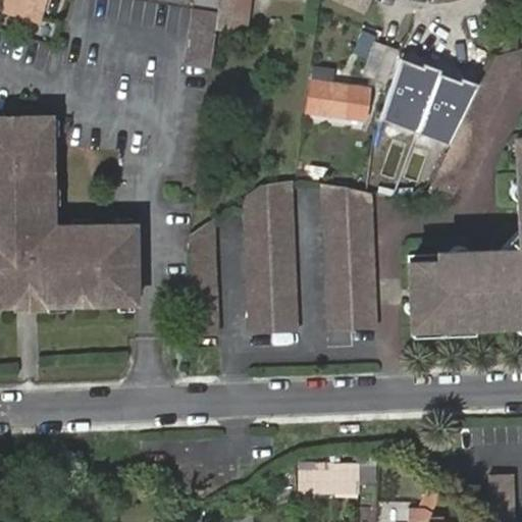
[(0,0),(0,10),(38,21),(44,0),(0,0)]
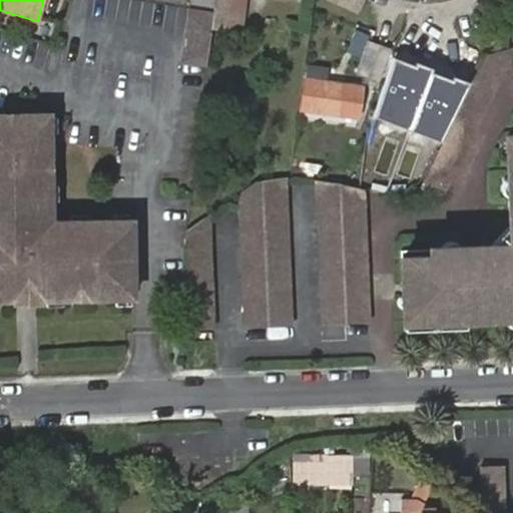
[(192,0),(191,8),(213,12),(213,0),(192,0)]
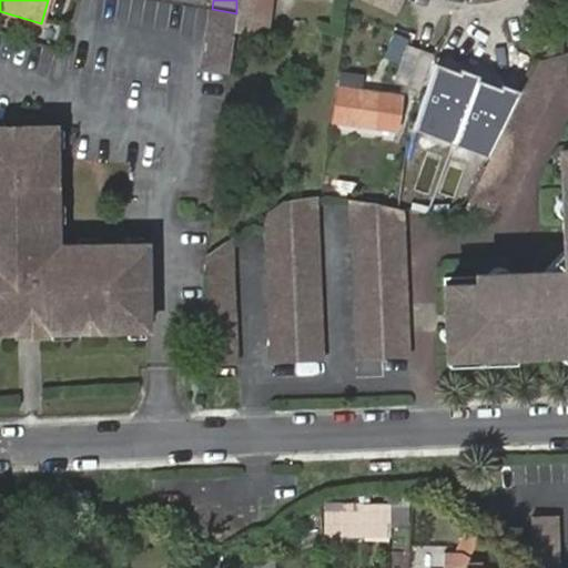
[(236,0),(236,13),(234,31),(265,33),(269,0),(236,0)]
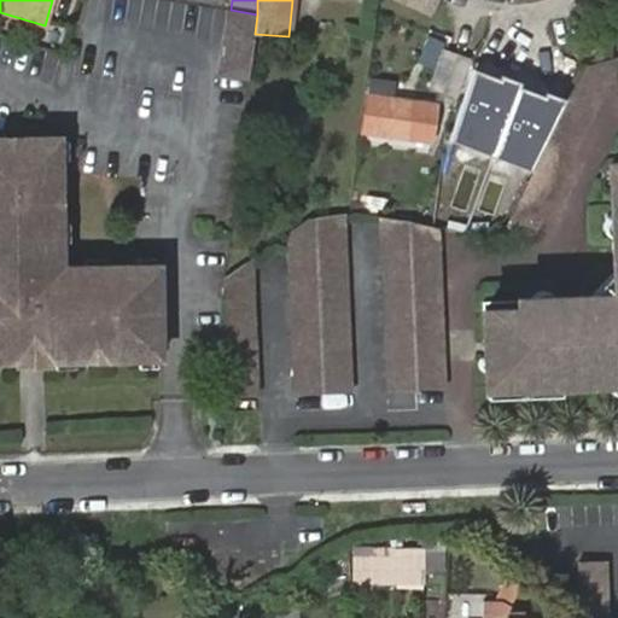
[(400,0),(429,15),(435,0),(400,0)]
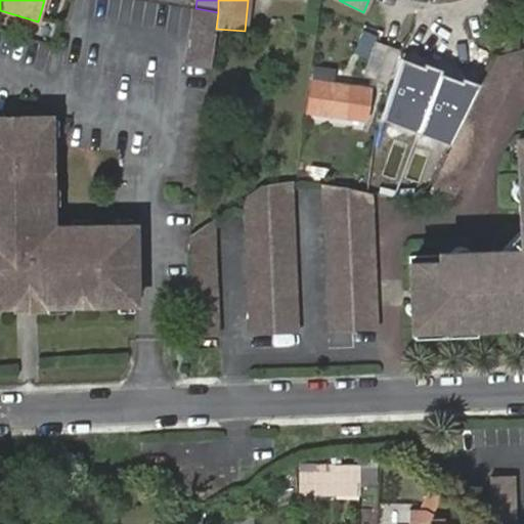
[(211,66),(213,42),(216,29),(218,12),(195,8),(192,7),(185,62),(211,66)]
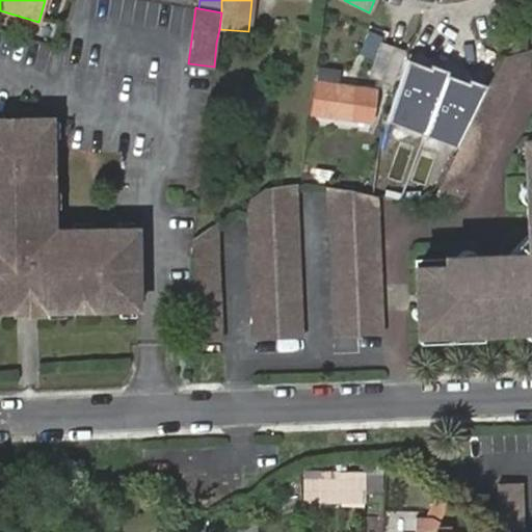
[(376,41),(366,79),(391,86),(401,48),(376,41)]
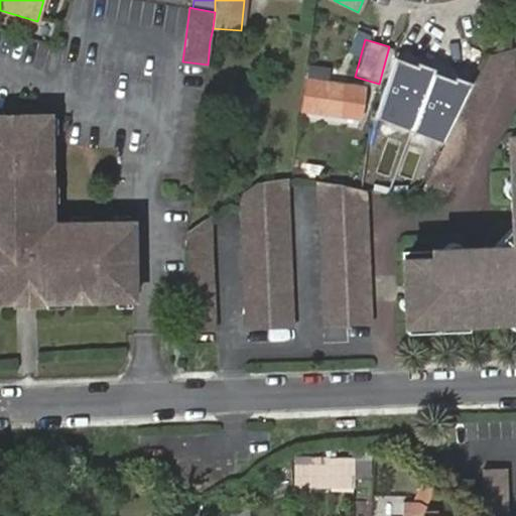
[(445,200),(515,54),(515,47),(508,48),(498,50),(489,51),(473,84),(444,142),(423,187),(445,200)]
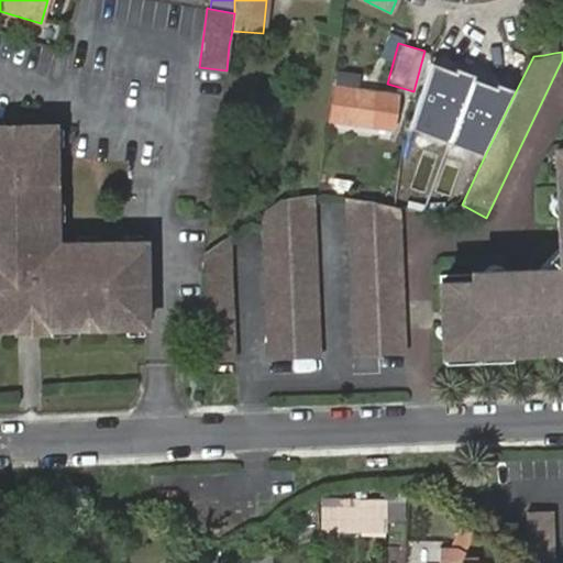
[(454,73),(430,63),(409,129),(450,142),(472,80),(474,76),(455,68),(454,73)]
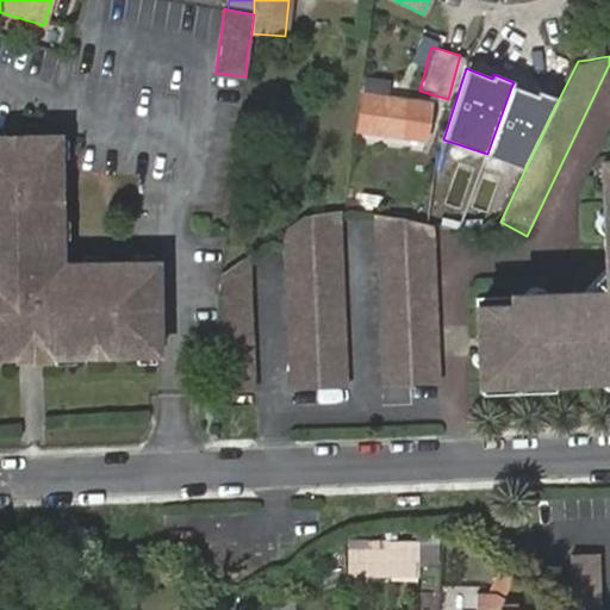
[(536,97),(511,87),(487,154),(526,168),(559,99),(540,92),(536,97)]
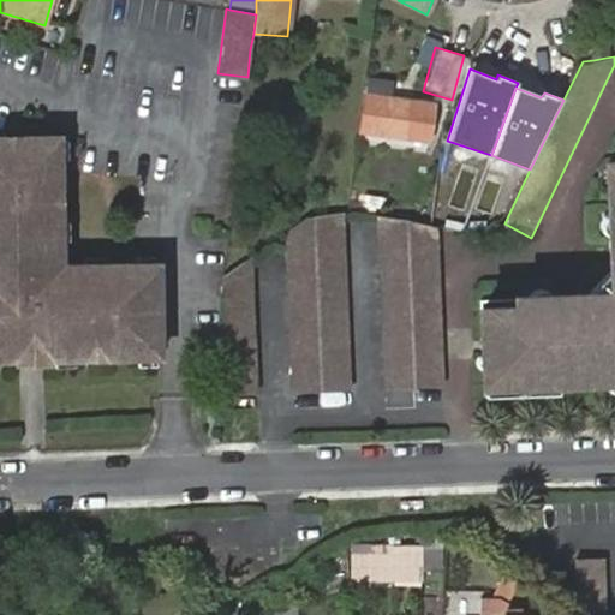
[(366,101),(362,131),(404,137),(430,142),(435,106),(408,102),(389,100),(389,103),(366,101)]
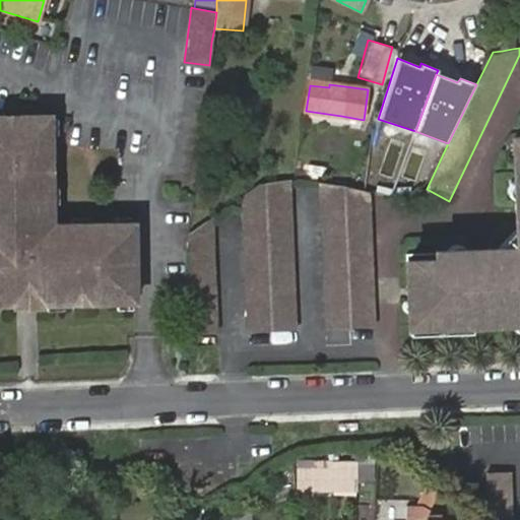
[(50,117),(0,117),(0,304),(15,304),(14,298),(42,298),(42,303),(135,302),(134,224),(57,225),(58,233),(45,234),(45,207),(51,207),(50,117)]
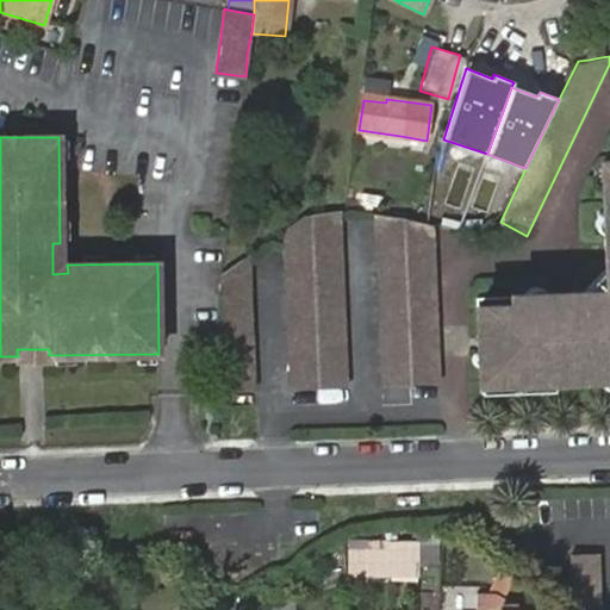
[(609,159),(607,159),(607,209),(609,266),(609,280),(596,296),(589,296),(587,291),(553,293),(529,294),(483,296),(485,379),(522,378),(559,377),(609,375),(609,159)]
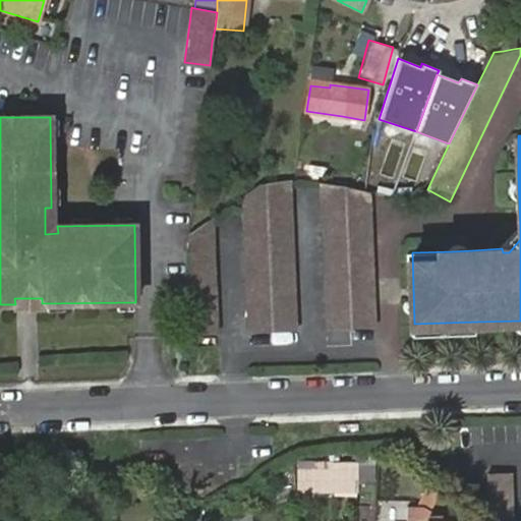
[(273,182),(270,183),(271,212),(273,330),(298,329),(293,180),(273,182)]
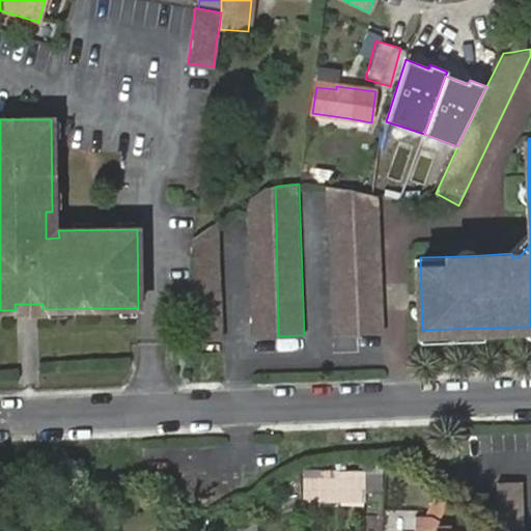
[(356,188),(331,184),(336,333),(360,333),(356,188)]
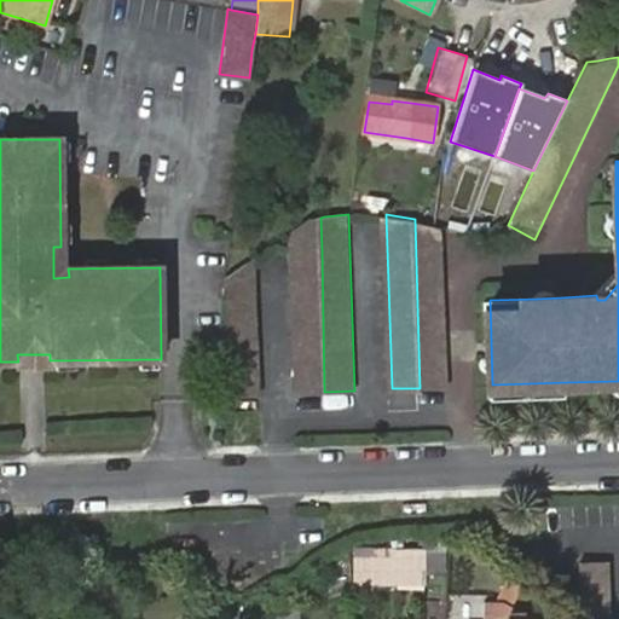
[(313,220),(296,230),(296,253),(322,252),(320,218),(318,218),(313,220)]
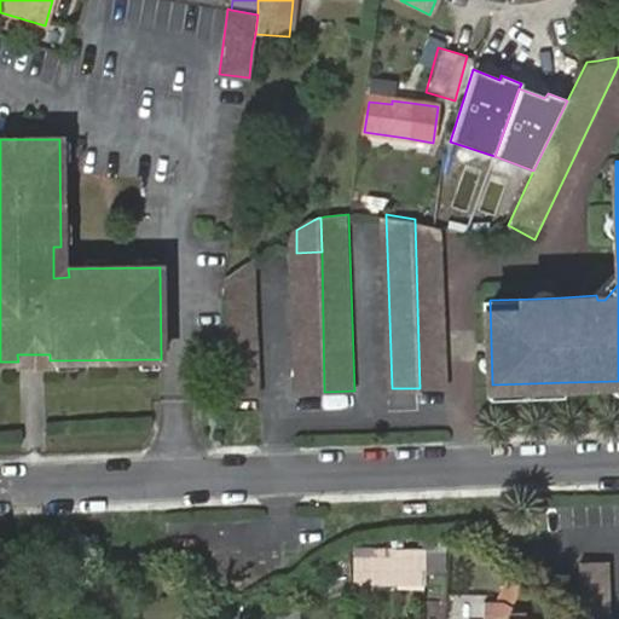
[(444,229),(434,223),(415,219),(420,388),(446,387),(444,229)]
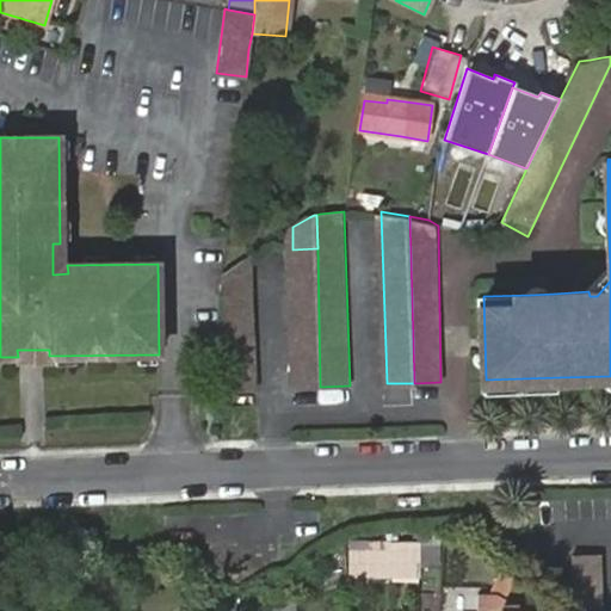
[(60,244),(53,244),(53,275),(68,273),(67,265),(61,266),(60,244)]
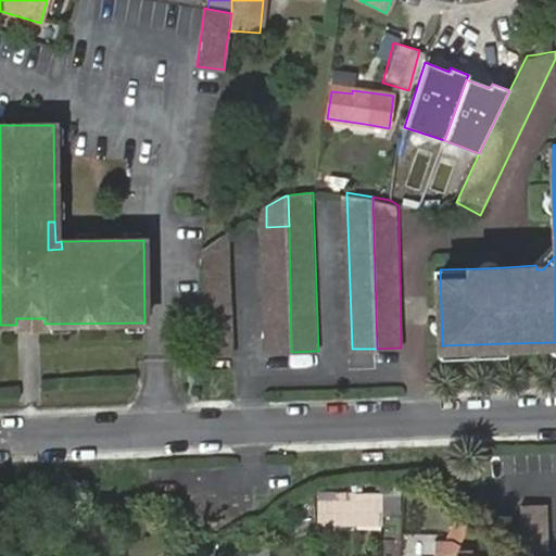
[(289,226),(266,227),(270,352),(291,352),(289,226)]
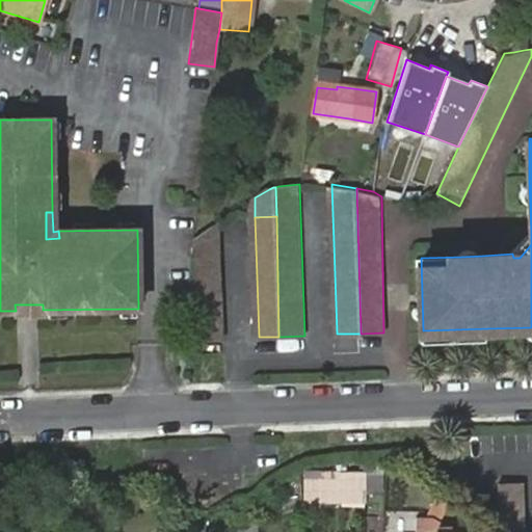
[(218,220),(193,237),(194,248),(219,247),(218,220)]
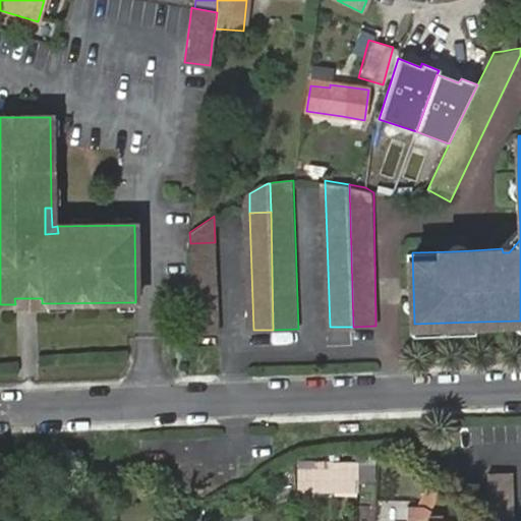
[(502,243),(502,248),(503,252),(509,252),(520,239),(520,227),(516,228),(502,243)]
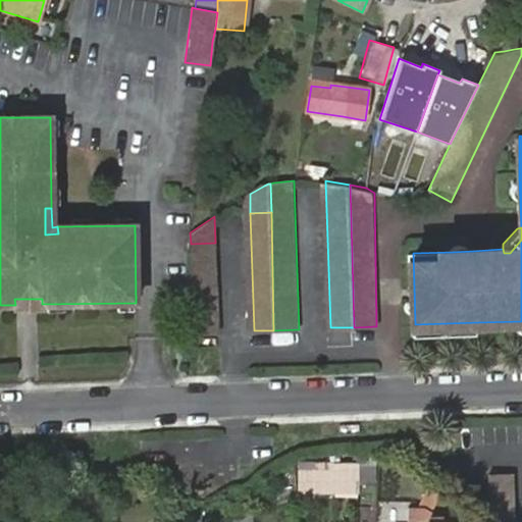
[(215,243),(191,244),(193,332),(217,331),(215,243)]
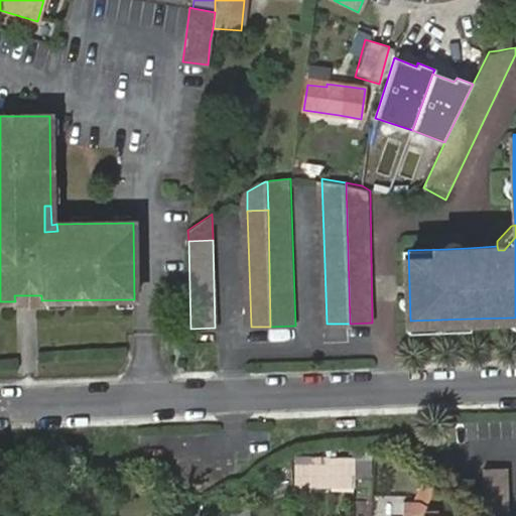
[(41,295),(14,295),(15,301),(14,304),(27,304),(41,304),(41,300),(41,295)]
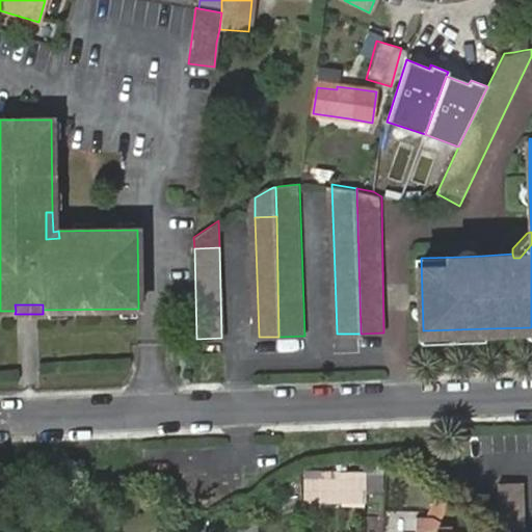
[(455,337),(455,329),(423,330),(423,338),(455,337)]
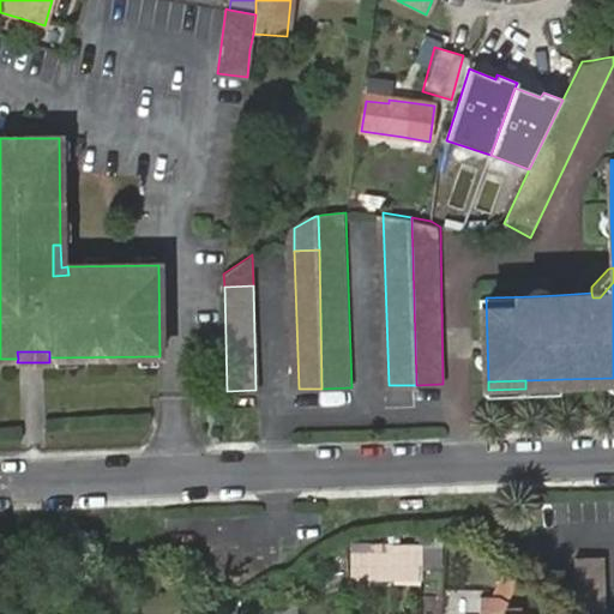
[(421,584),(421,548),(408,549),(379,549),(379,584),(421,584)]
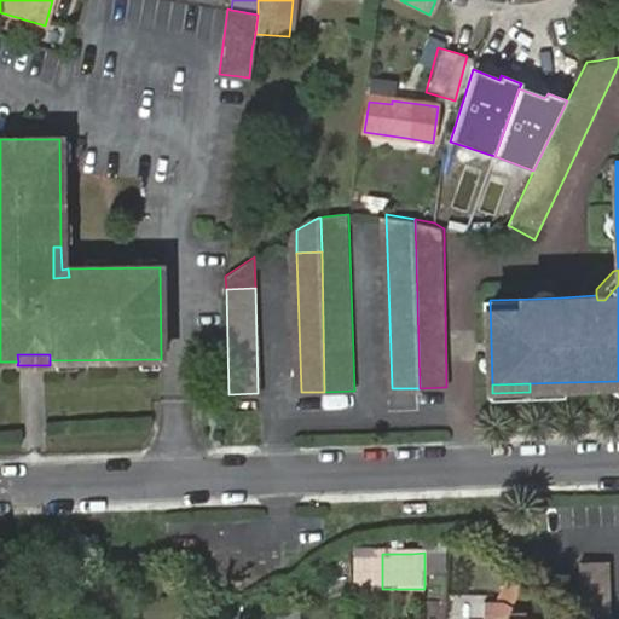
[(579,618),(609,618),(607,559),(580,560),(579,618)]
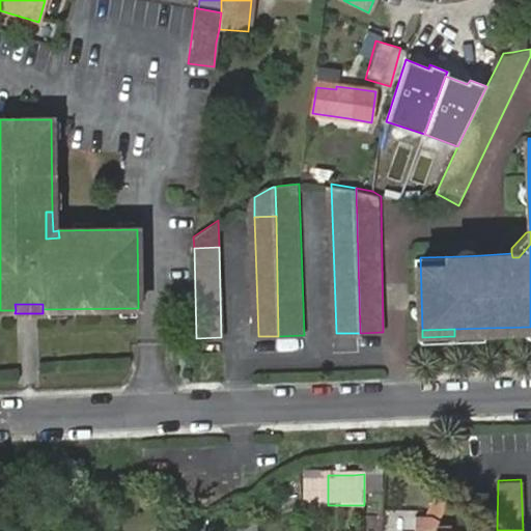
[(455,525),(463,512),(447,507),(437,529),(449,529),(450,523),(455,525)]
